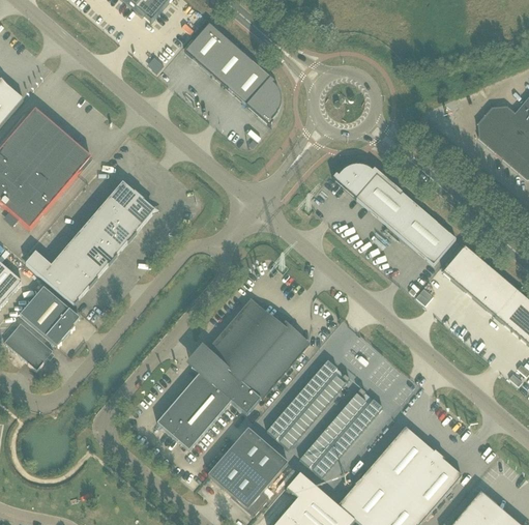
[(124,0),(150,22),(169,0),(124,0)]
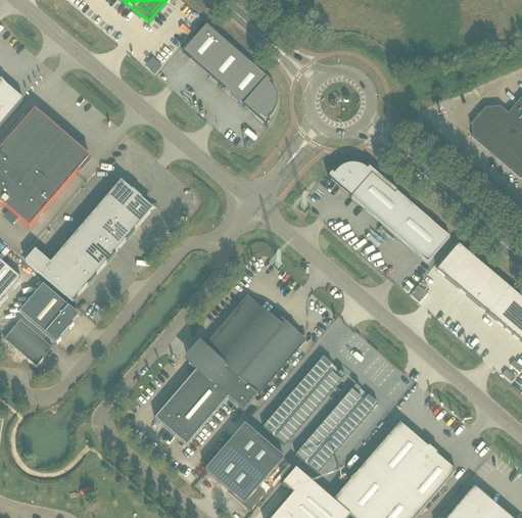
[(269,80),(267,79),(269,77),(205,21),(182,49),(241,102),(265,123),(267,120),(265,119),(267,118),(268,116),(269,115),(270,114),(271,112),(272,111),(273,109),(274,108),(275,107),(275,106),(275,104),(276,103),(276,101),(276,99),(276,97),(276,95),(276,94),(276,93),(275,91),(275,90),(274,87),(273,85),(272,84),(271,83),(270,81),(269,80)]
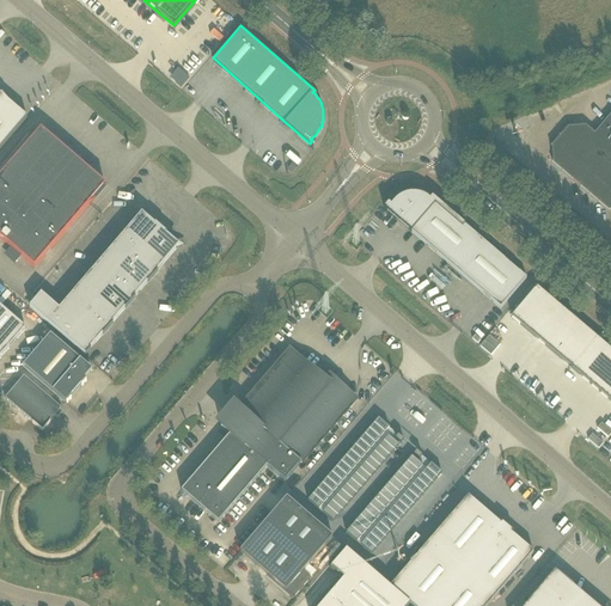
[(0,142),(26,112),(0,91),(0,142)]
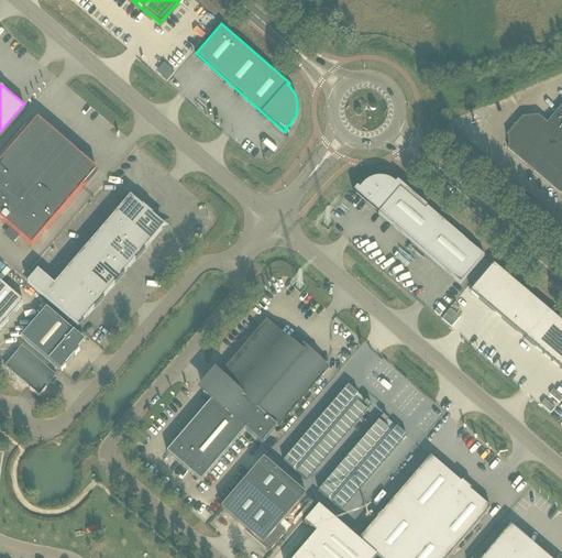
[(561,99),(546,119),(538,112),(521,113),(507,130),(508,146),(559,189),(561,188),(561,99)]
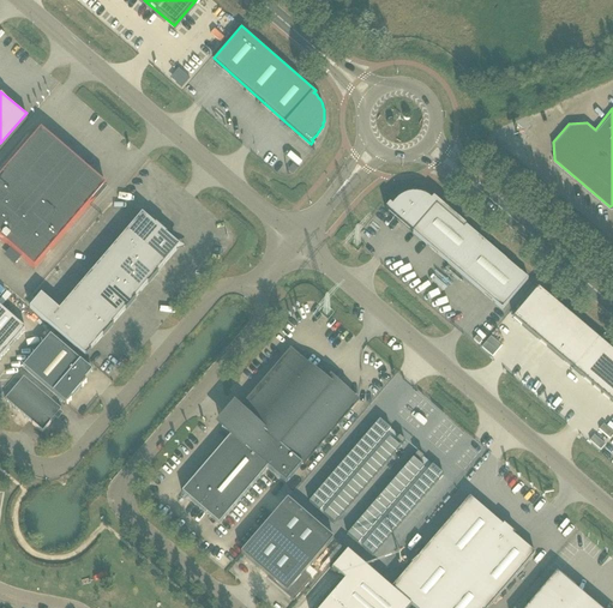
[(0,235),(34,264),(88,200),(104,181),(40,125),(0,172),(0,235)]
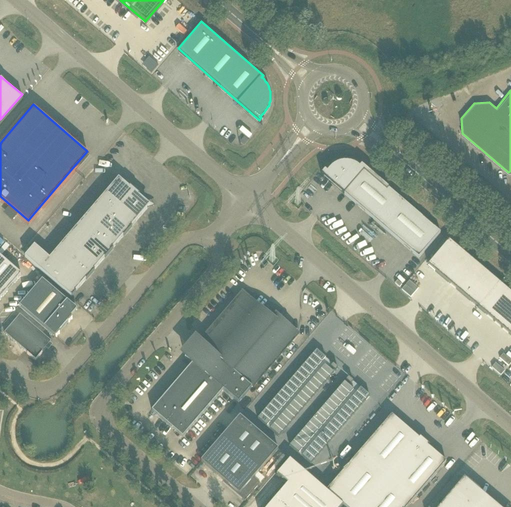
[(359,163),(356,161),(354,160),(352,159),(350,158),(348,158),(346,158),(343,158),(342,158),(340,158),(339,159),(337,159),(335,160),(333,161),(331,162),(330,163),(328,165),(327,167),(326,168),(324,166),(320,171),(418,254),(439,229),(360,161),(359,163)]
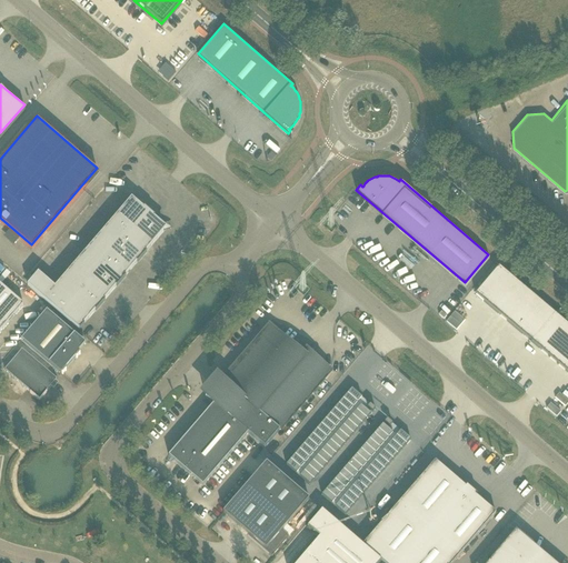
[(83,321),(82,320),(95,307),(96,308),(116,283),(125,272),(136,259),(137,259),(146,249),(145,248),(162,228),(172,224),(157,217),(153,213),(155,213),(143,203),(142,204),(131,194),(55,283),(38,269),(27,281),(50,302),(78,325),(79,325),(83,321)]
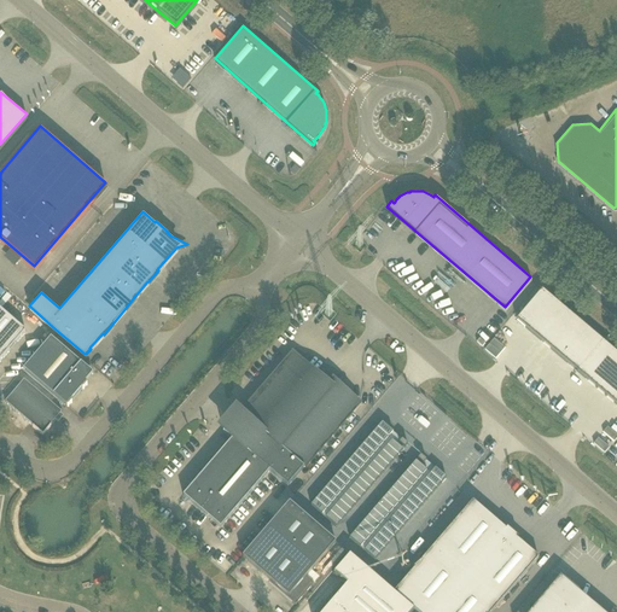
[(577,367),(601,337),(541,285),(516,315),(577,367)]
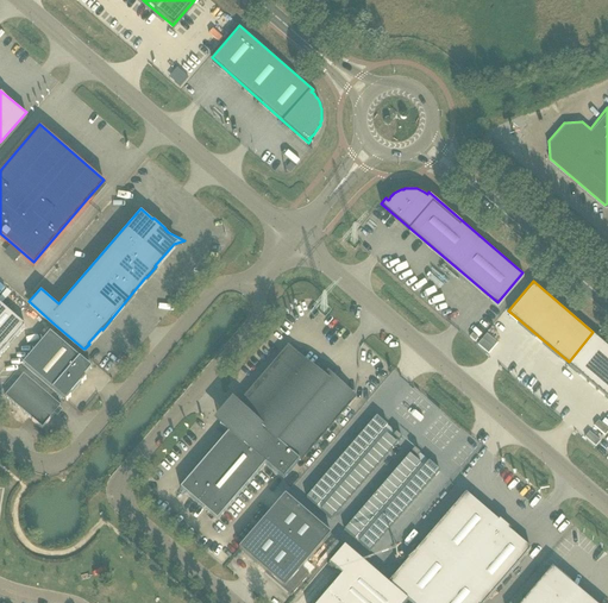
[(0,349),(24,321),(0,300),(0,349)]
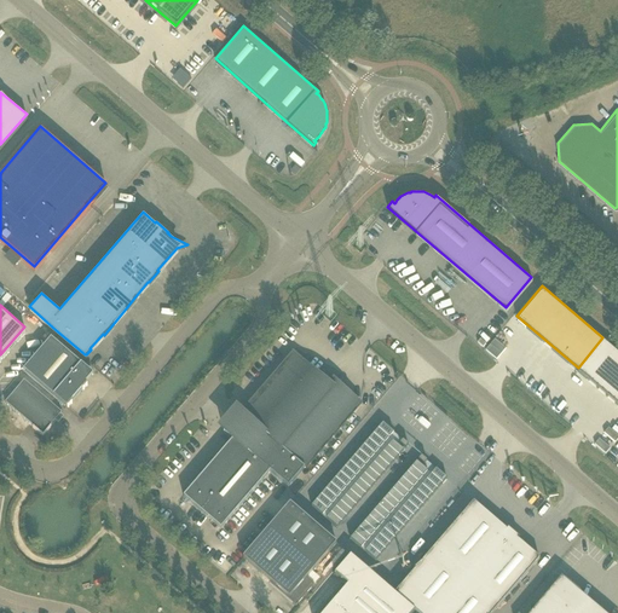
[(92,370),(50,334),(23,365),(65,403),(67,402),(67,403),(71,398),(70,398),(81,385),(82,385),(86,381),(85,380),(86,380),(85,379),(92,370)]
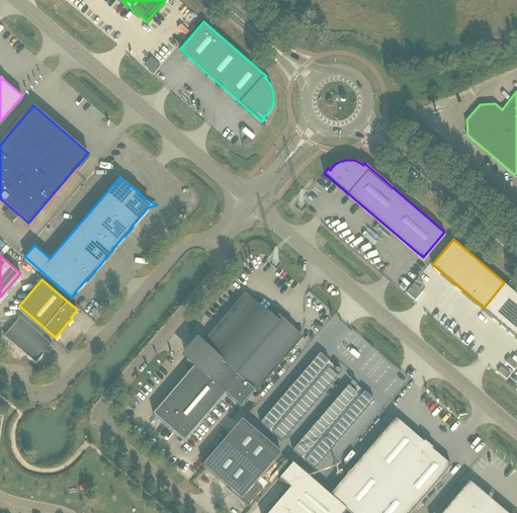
[(516,293),(504,282),(484,308),(516,336),(516,293)]
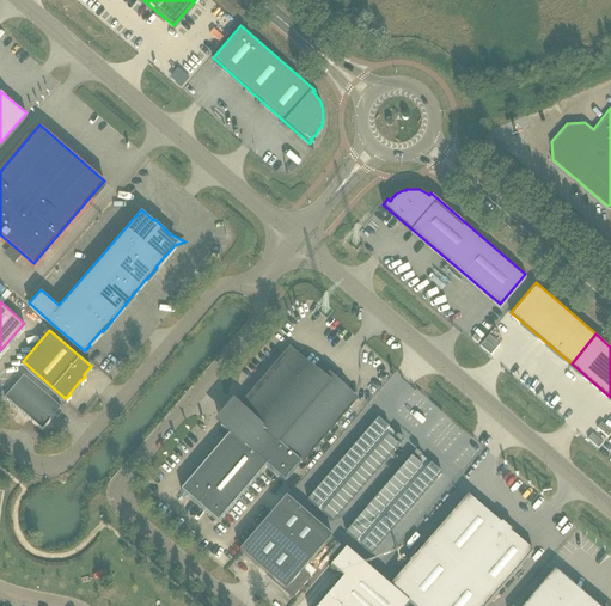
[(283,477),(292,469),(355,395),(330,374),(327,379),(291,348),(240,406),(237,403),(220,422),(228,430),(181,487),(182,488),(218,519),(266,461),(283,477)]
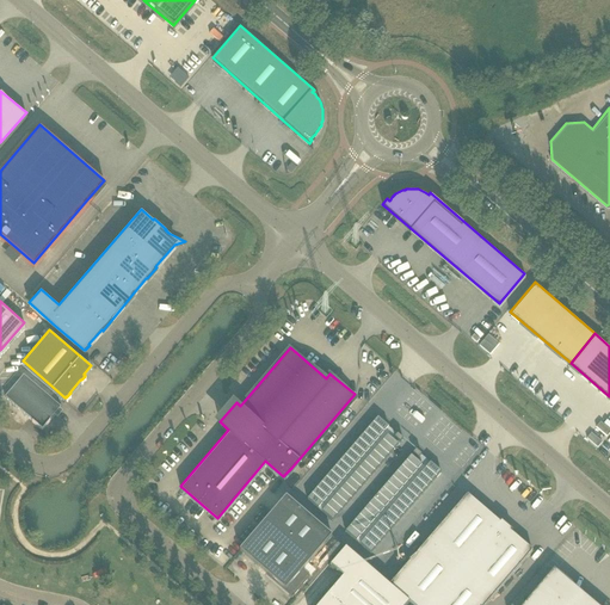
[(23,371),(5,393),(32,417),(31,418),(42,426),(49,417),(60,402),(23,371)]
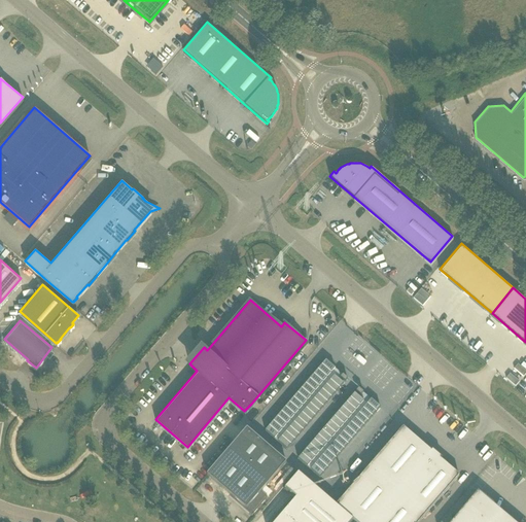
[(265,427),(286,446),(343,380),(340,378),(344,374),(325,357),(265,427)]
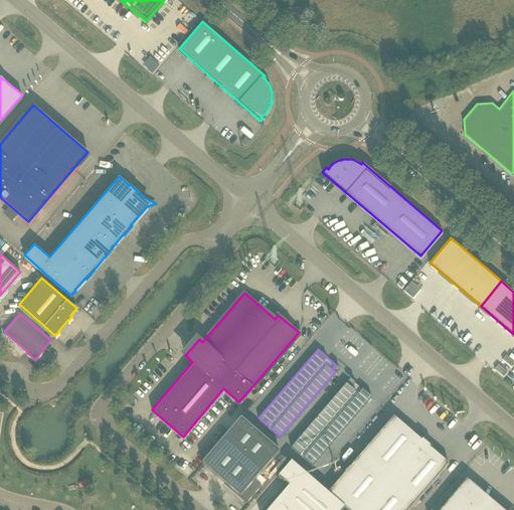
[(345,381),(291,445),(312,463),(371,394),(352,378),(348,383),(345,381)]
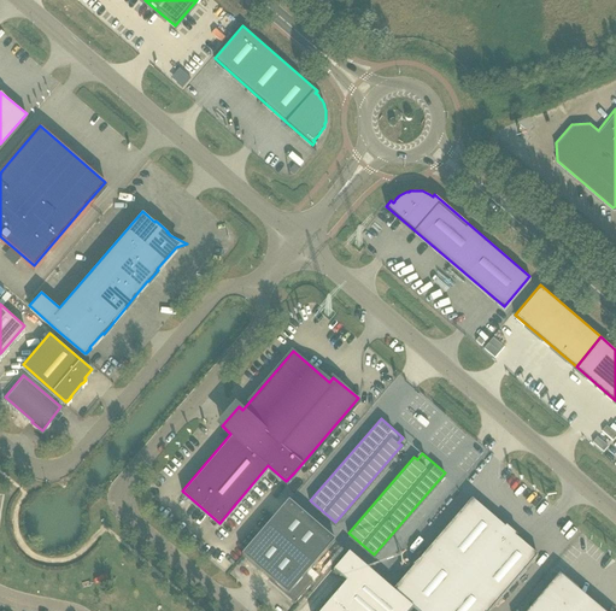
[(486,610),(531,559),(537,552),(515,534),(516,532),(505,522),(504,524),(471,495),(470,498),(420,556),(411,563),(412,564),(393,587),(412,604),(417,609),(420,610),(486,610)]
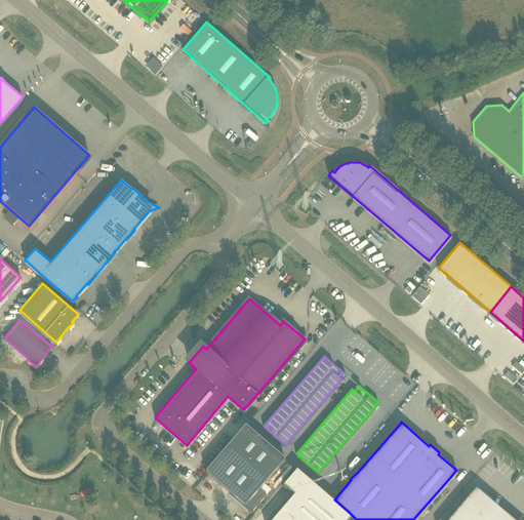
[(244,504),(248,507),(247,508),(250,510),(266,492),(258,486),(284,457),(245,424),(205,470),(244,504)]
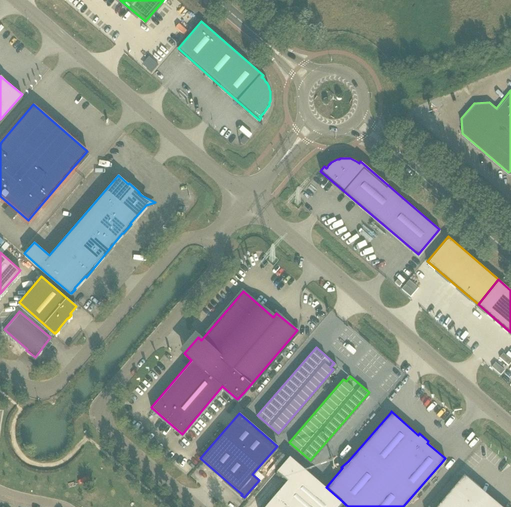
[(336,506),(342,501),(326,487),(314,477),(289,456),(276,471),(286,480),(273,496),(275,497),(265,506),(336,506)]
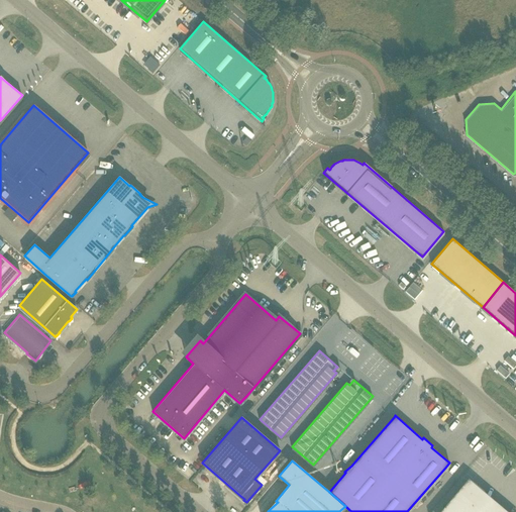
[(506,511),(468,479),(462,485),(439,511),(506,511)]
